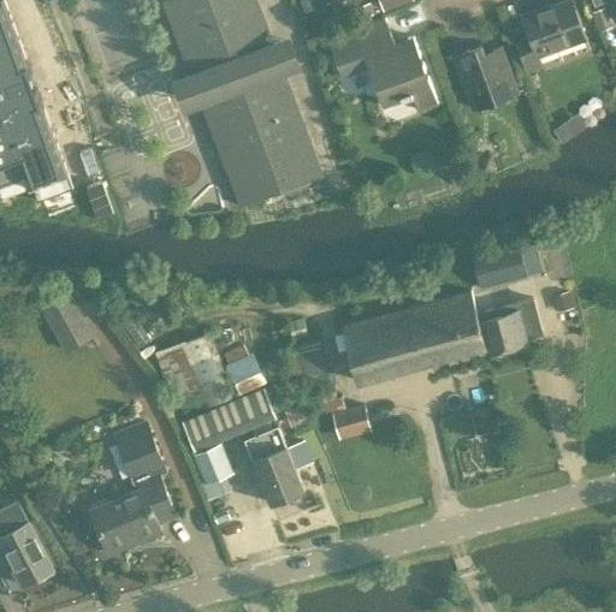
[(0,0),(0,201),(33,190),(37,203),(73,190),(4,0),(0,0)]
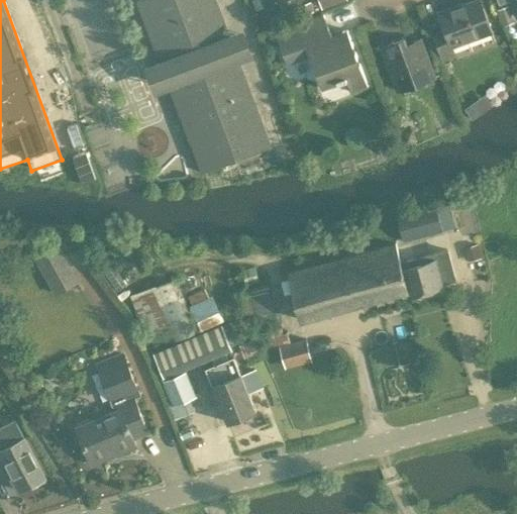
[(240,41),(235,38),(229,39),(213,0),(145,0),(136,3),(158,58),(161,57),(164,64),(161,66),(154,68),(152,75),(153,81),(157,86),(163,89),(169,88),(173,87),(175,94),(172,96),(202,176),(271,149),(237,63),(243,59),(245,53),(244,46),(240,41)]
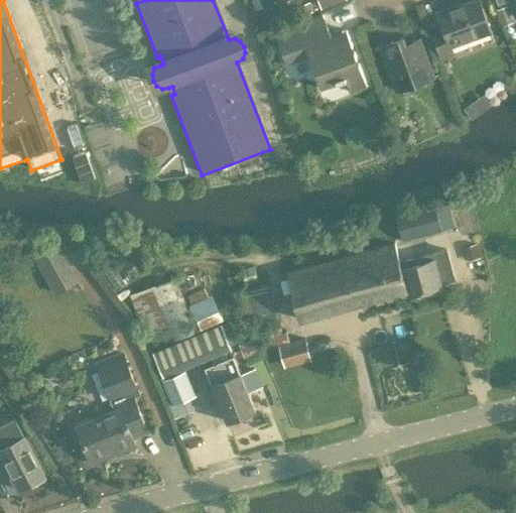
[(346,2),(345,0),(317,0),(321,11),(346,2)]
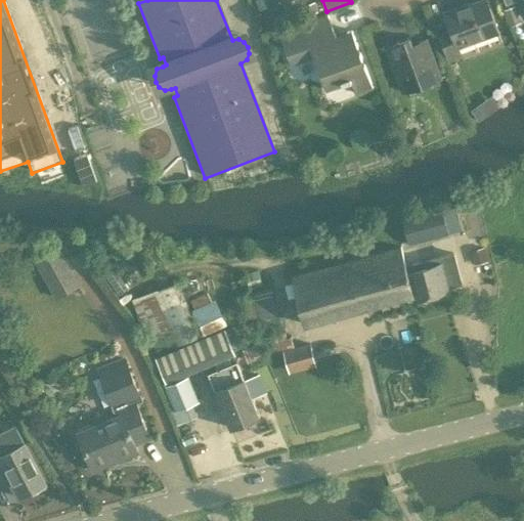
[(523,20),(523,19),(523,0),(500,0),(504,7),(516,3),(523,20)]
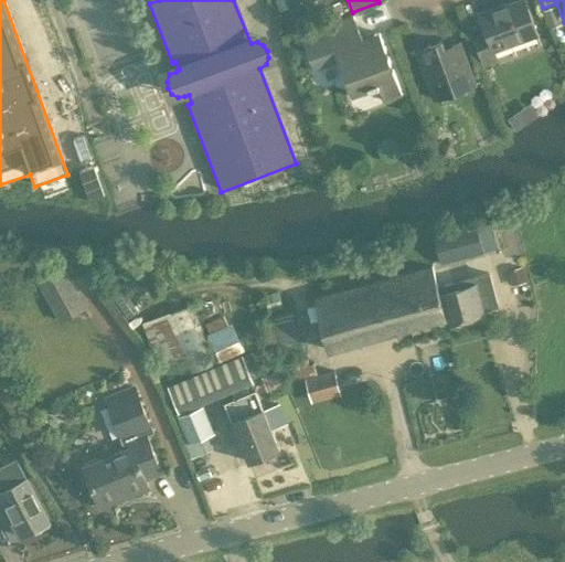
[(492,54),(536,38),(523,2),(478,19),(484,38),(472,43),(482,69),(496,63),(492,54)]
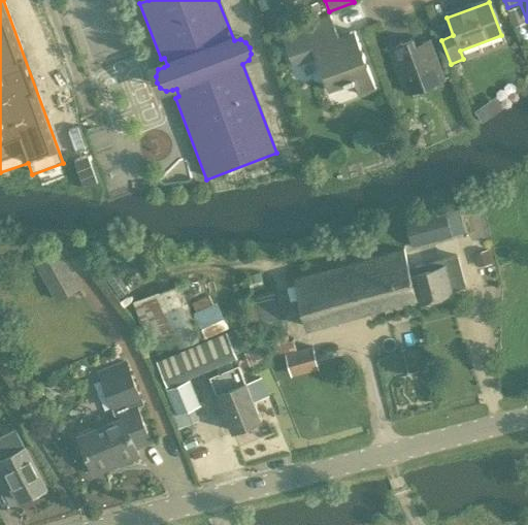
[(519,10),(507,13),(514,30),(519,28),(518,25),(523,23),(519,10)]
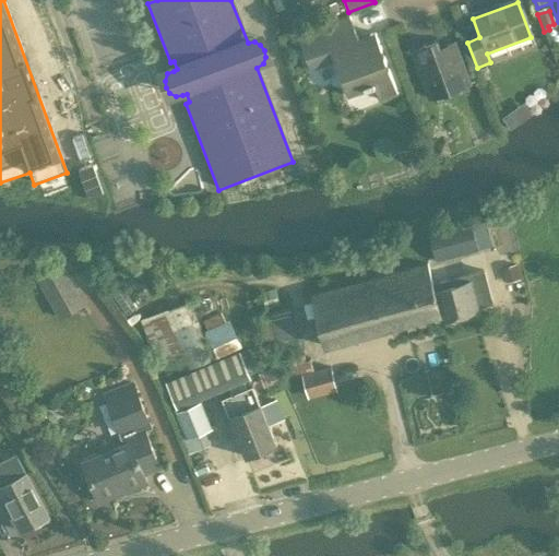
[(357,43),(352,30),(348,19),(289,40),(290,45),(298,43),(309,73),(333,63),(346,98),(372,89),(378,104),(397,97),(375,36),(357,43)]
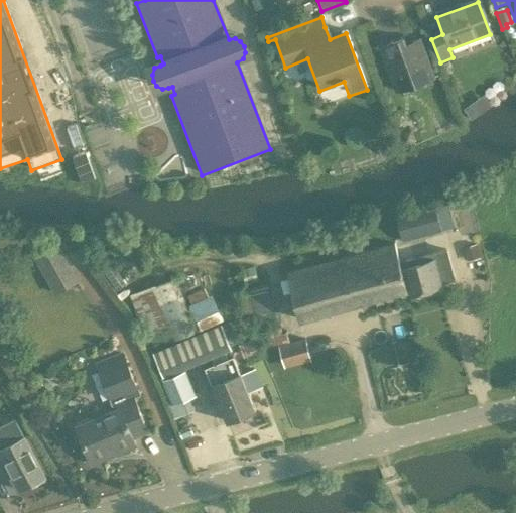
[(395,94),(432,81),(418,41),(403,46),(401,40),(379,49),(395,94)]
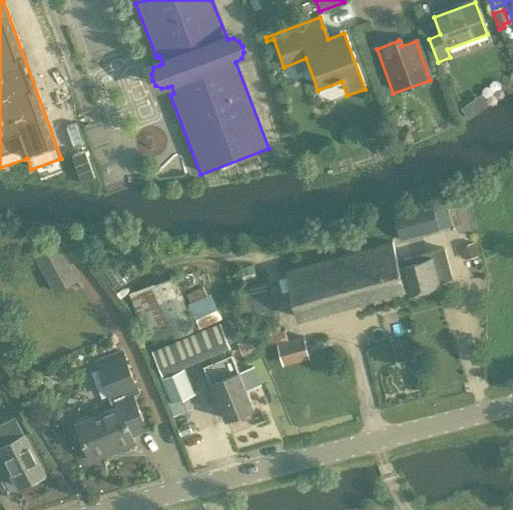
[(467,107),(461,111),(468,121),(475,117),(467,107)]
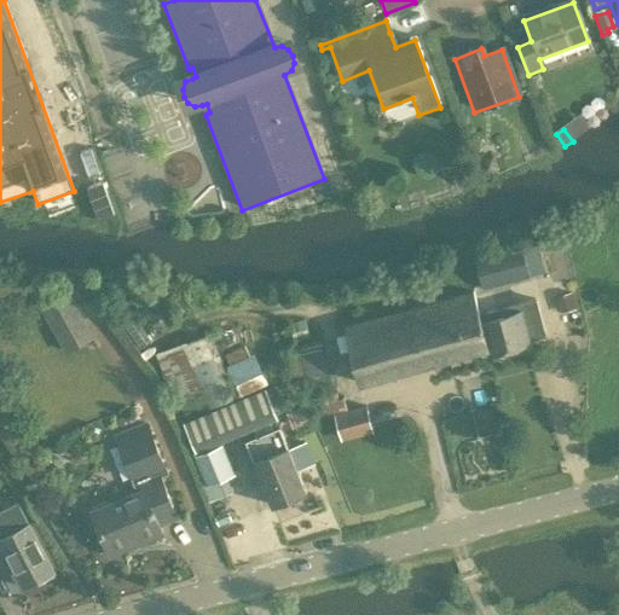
[(493,162),(481,167),(486,178),(498,173),(493,162)]
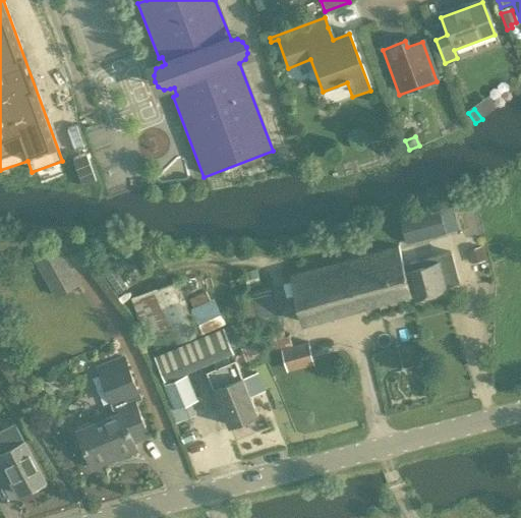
[(400,221),(407,247),(445,236),(458,233),(451,207),(438,211),(400,221)]
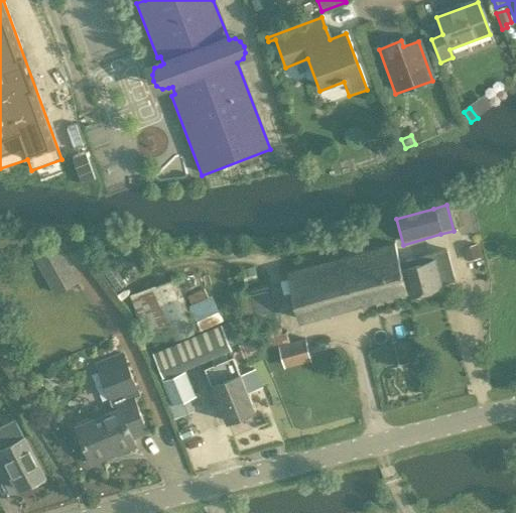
[(406,293),(400,271),(394,246),(286,275),(299,323),(406,293)]
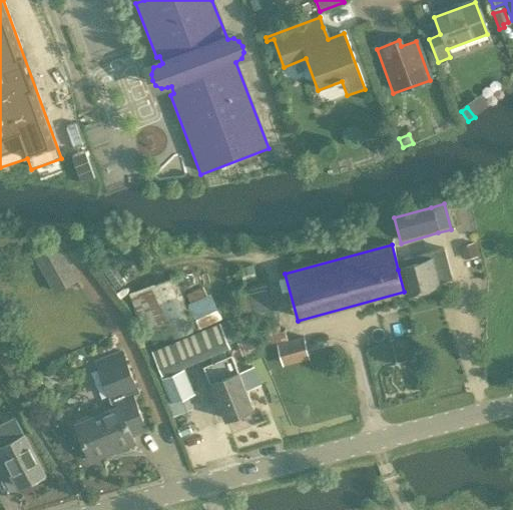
[(78,283),(58,246),(34,260),(54,296),(78,283)]
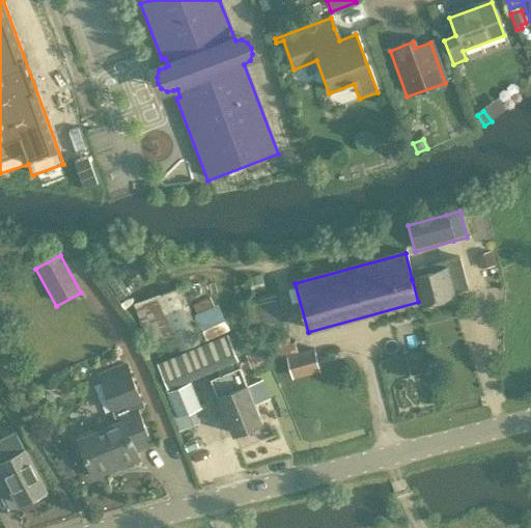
[(417,278),(412,279),(418,302),(419,306),(437,301),(440,303),(450,301),(451,297),(454,296),(453,294),(468,290),(459,259),(415,271),(417,278)]
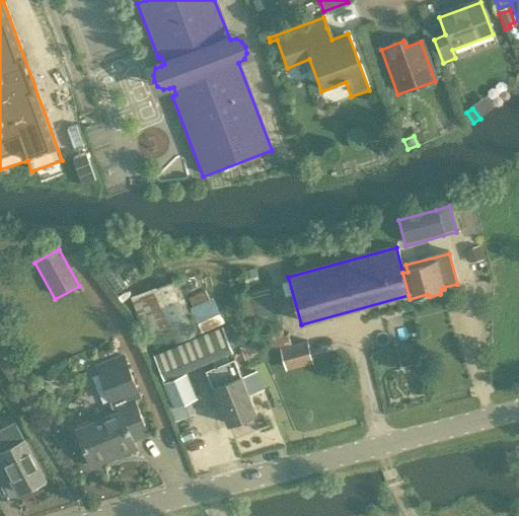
[(199,337),(177,282),(131,300),(147,344),(166,337),(170,347),(199,337)]
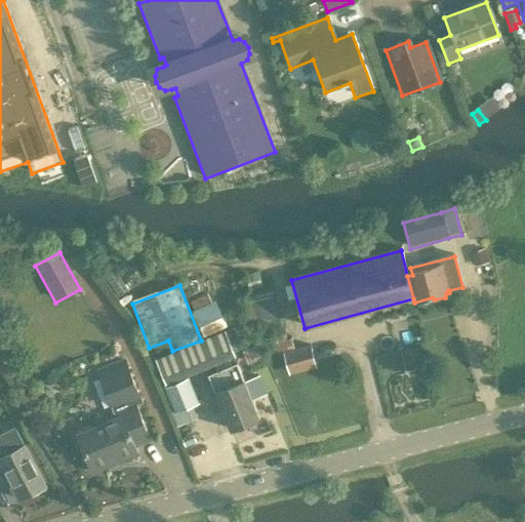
[(311,348),(294,352),(291,340),(273,345),(271,336),(282,333),(272,291),(253,296),(269,358),(285,354),(289,373),(315,367),(311,348)]
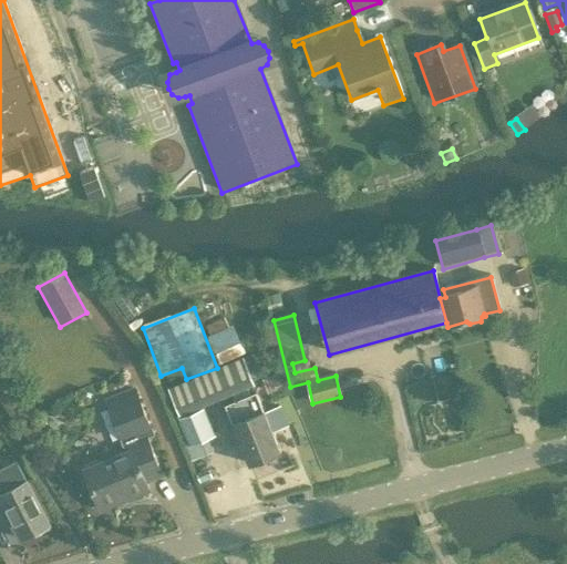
[(243,361),(169,392),(181,417),(202,408),(253,386),(251,383),(263,379),(256,360),(244,365),(243,361)]
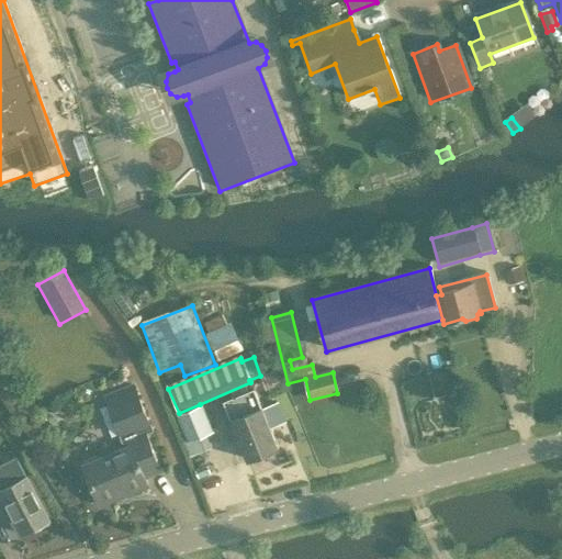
[(278,371),(260,379),(266,393),(283,387),(278,371)]
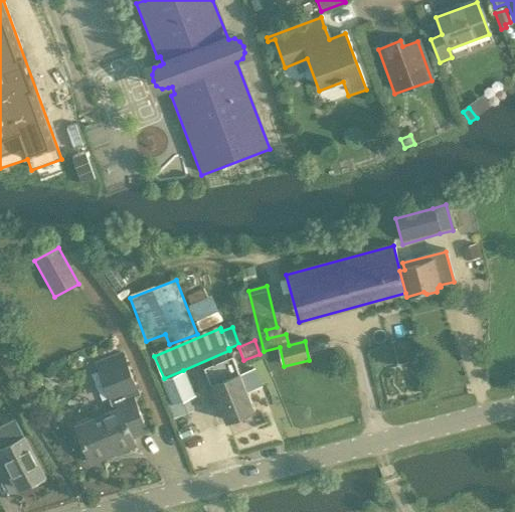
[(97,366),(102,379),(114,407),(118,405),(119,410),(76,428),(92,465),(135,447),(131,439),(146,433),(133,399),(139,397),(123,356),(97,366)]
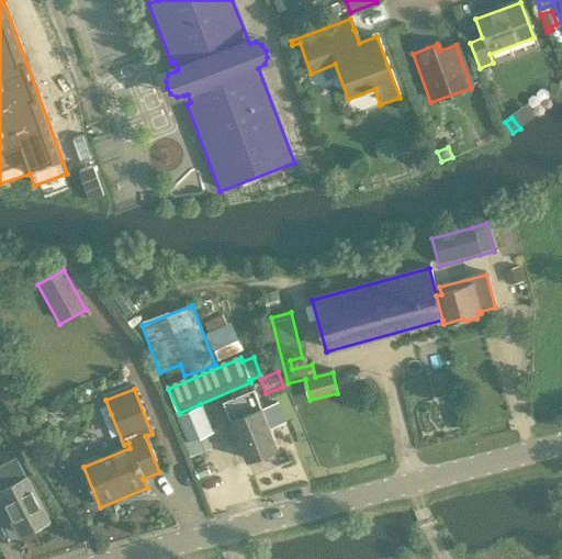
[(223,403),(227,414),(247,461),(278,449),(271,434),(262,414),(254,391),(223,403)]
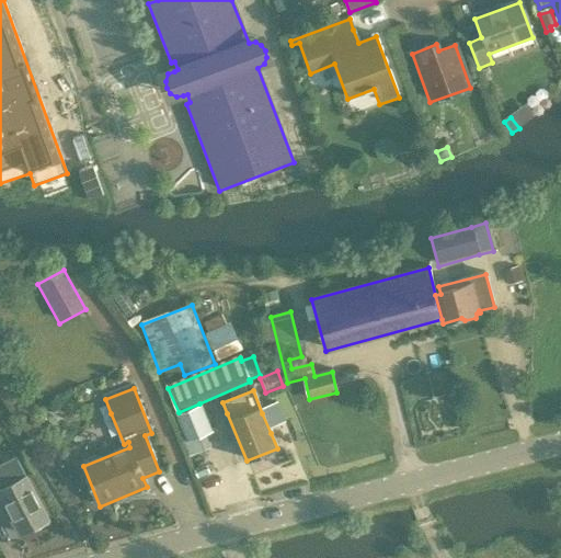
[(179,412),(176,413),(187,442),(205,435),(210,432),(199,403),(179,412)]
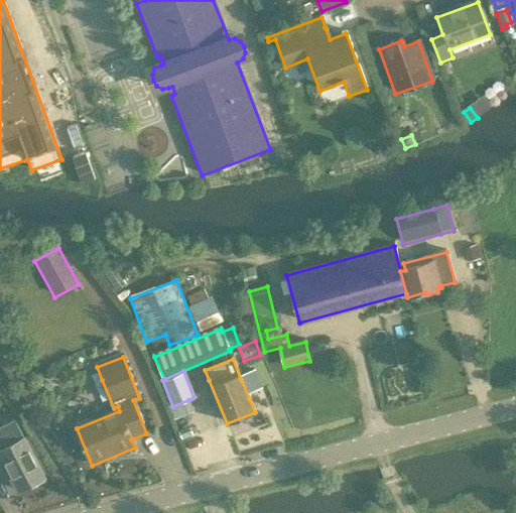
[(254,375),(241,380),(249,398),(262,392),(254,375)]
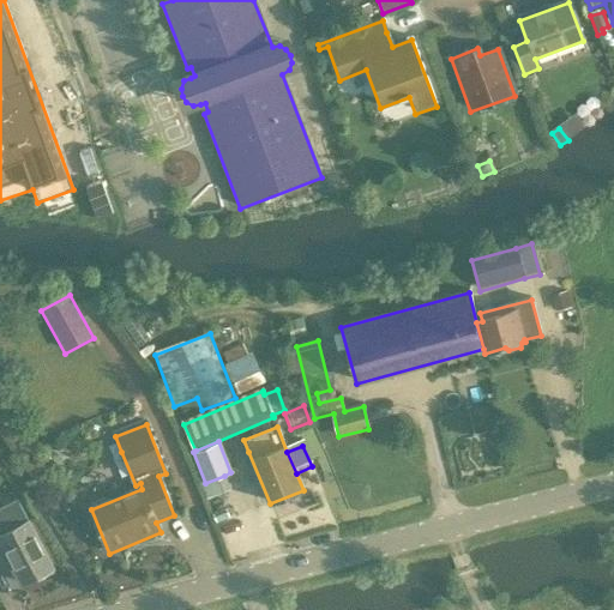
[(0,511),(0,541),(23,586),(53,571),(29,524),(18,502),(0,511)]
